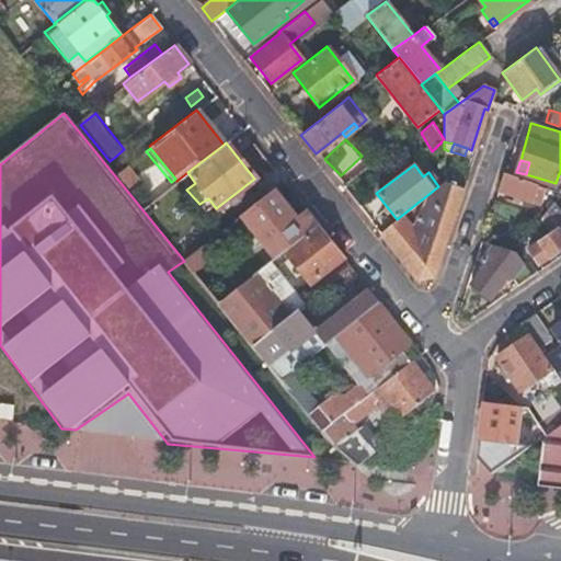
[(119,176),(132,191),(142,182),(132,168),(119,176)]
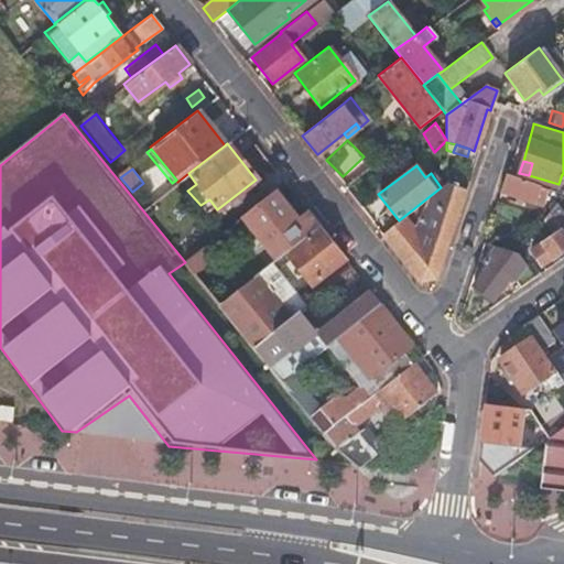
[(517,177),(505,173),(499,191),(498,192),(541,204),(545,186),(543,186),(522,179),(517,177)]
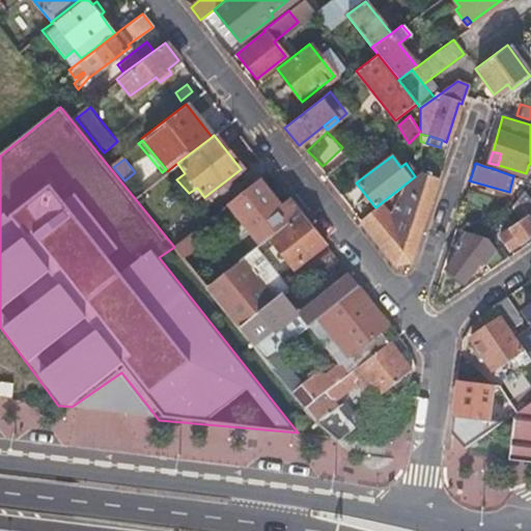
[(375,207),(358,221),(394,267),(410,263),(438,178),(421,172),(415,176),(410,180),(375,207)]
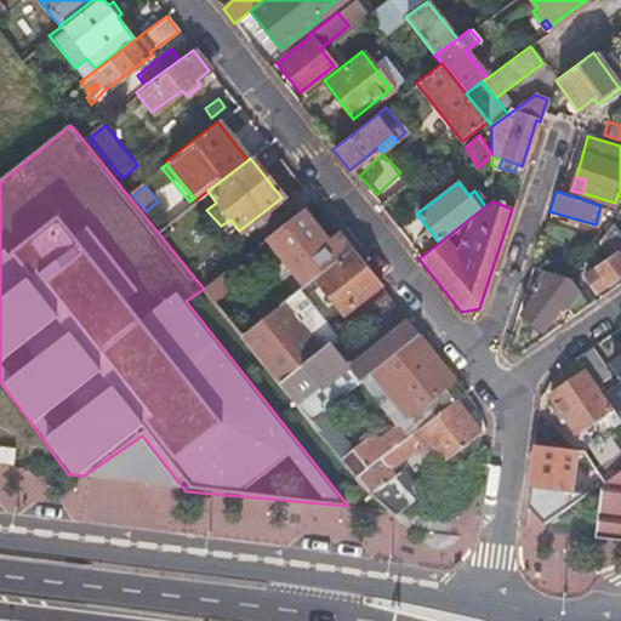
[(204,289),(241,335),(298,289),(313,277),(351,249),(337,233),(326,241),(301,209),(265,238),(285,263),(261,283),(240,256),(204,289)]
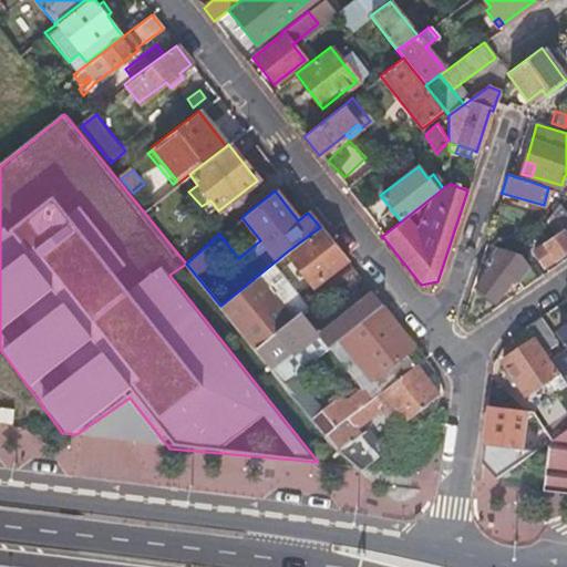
[(560,207),(557,202),(554,207),(545,217),(558,233),(532,250),(543,265),(566,247),(566,216),(566,215),(560,207)]
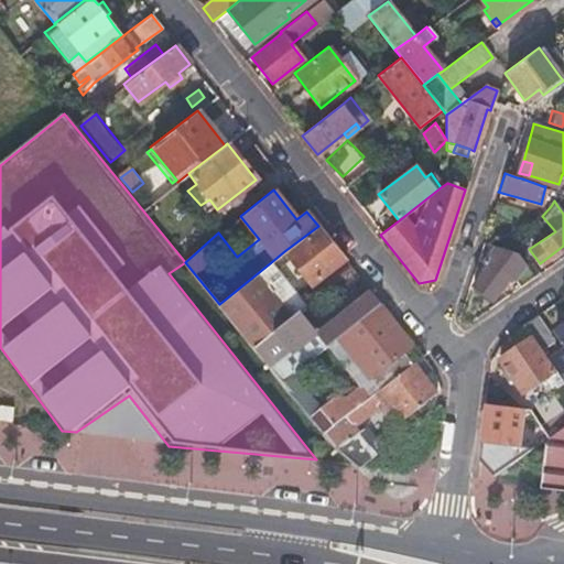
[(311,285),(345,260),(318,226),(284,251),(311,285)]
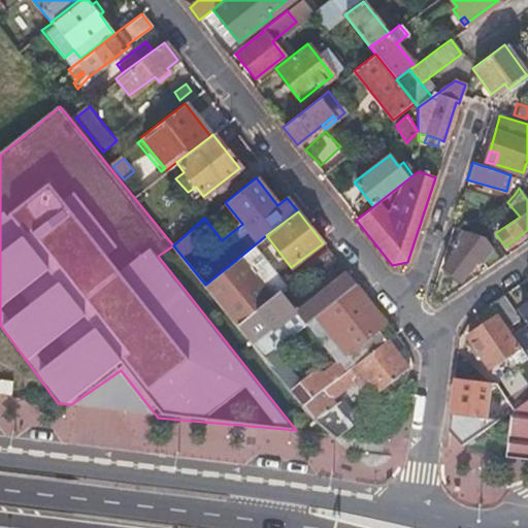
[(486,267),(498,258),(484,236),(464,229),(452,244),(456,249),(442,266),(460,281),(477,257),(482,260),(486,267)]
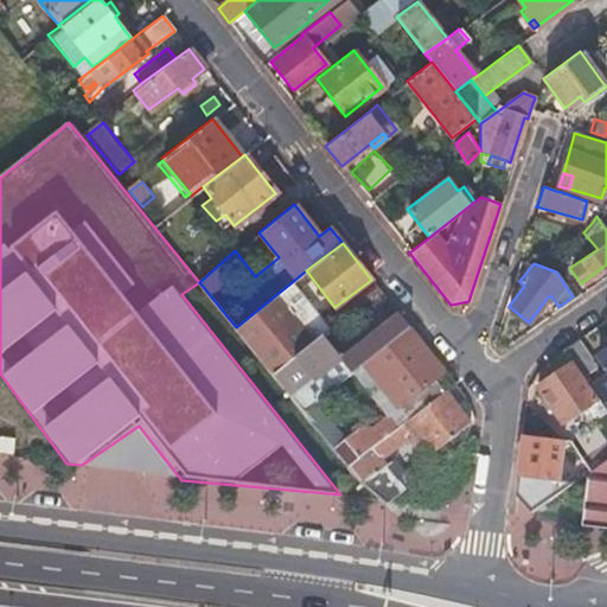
[(236,327),(275,376),(320,334),(328,328),(292,282),(236,327)]
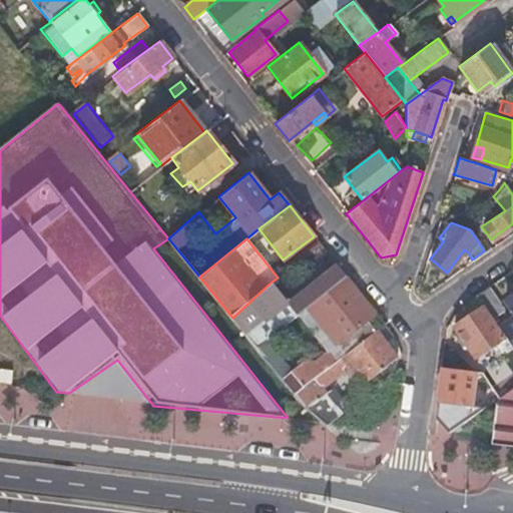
[(306,308),(346,277),(336,265),(287,303),(296,315),(306,308)]
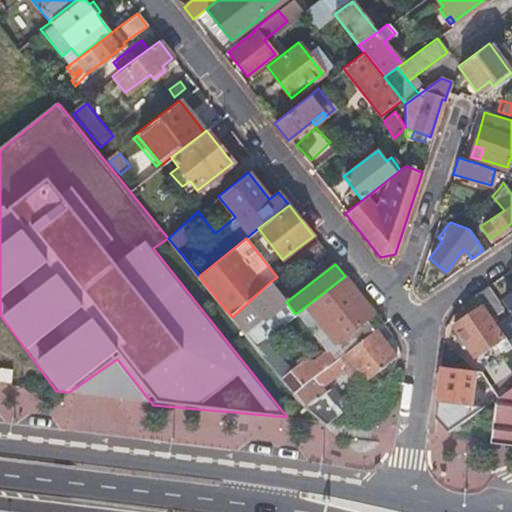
[(341,355),(373,331),(365,321),(375,314),(345,276),(305,307),(341,355)]
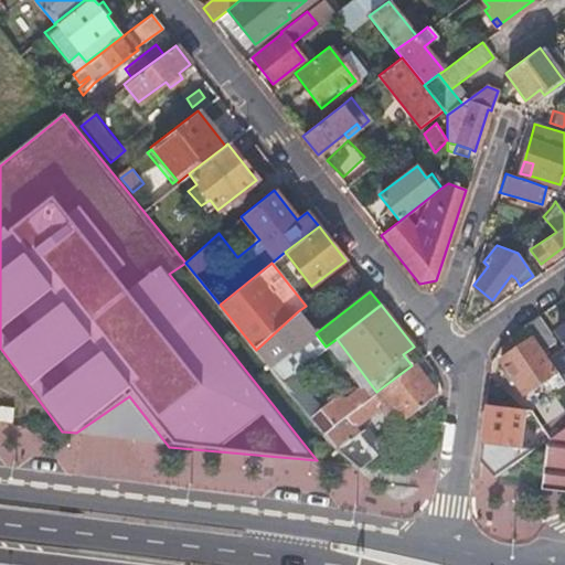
[(256,350),(268,365),(312,330),(298,311),(256,350)]
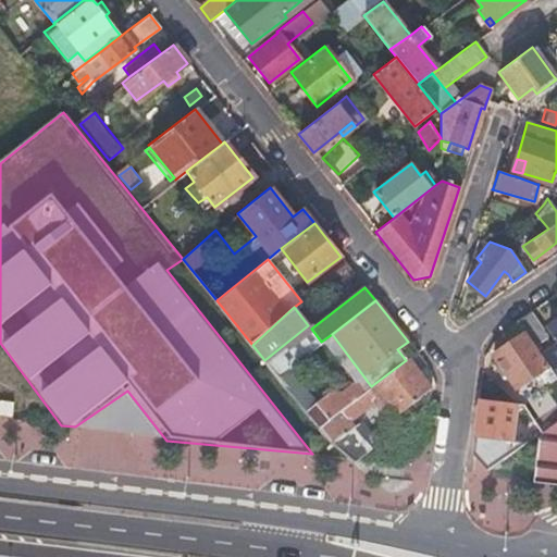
[(524,332),(533,346),(546,336),(529,310),(516,320),(524,332)]
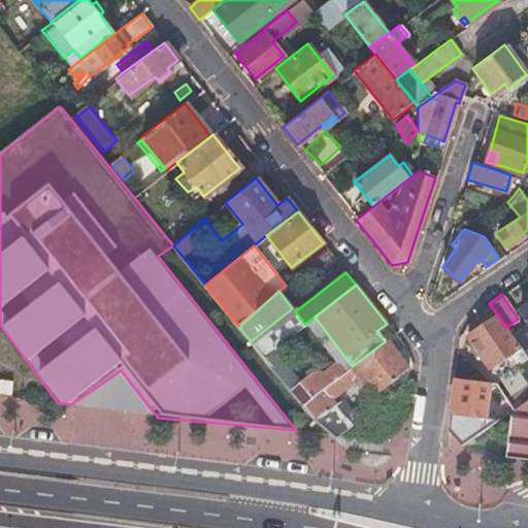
[(527,351),(527,302),(518,309),(527,324),(527,327),(518,334),(527,351)]
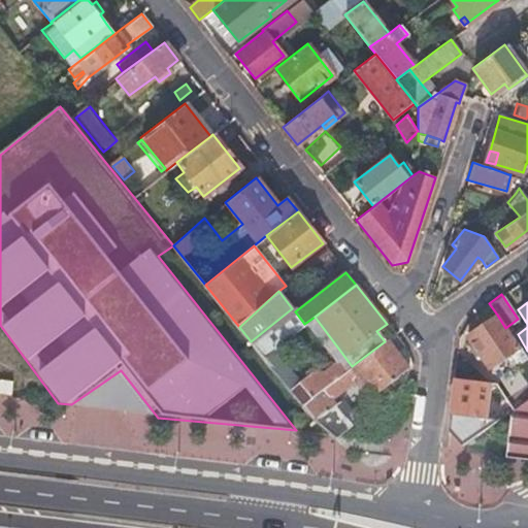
[(251,341),(263,357),(272,350),(304,324),(295,311),(292,308),(251,341)]
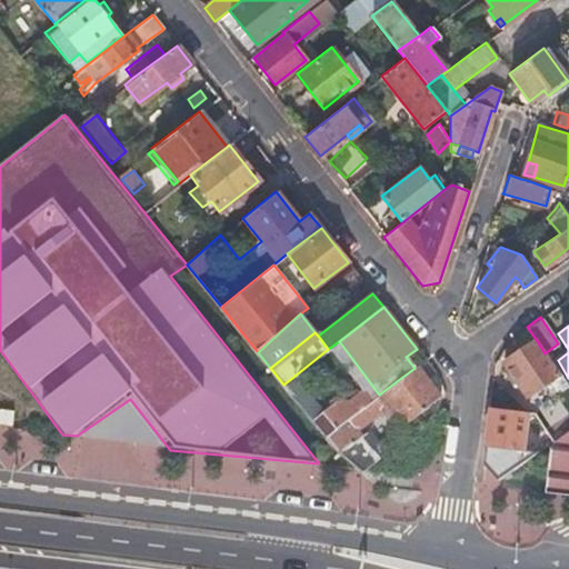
[(561,390),(567,386),(559,375),(545,353),(536,339),(502,362),(513,379),(509,382),(513,388),(518,385),(522,392),(526,397),(552,379),(561,390)]
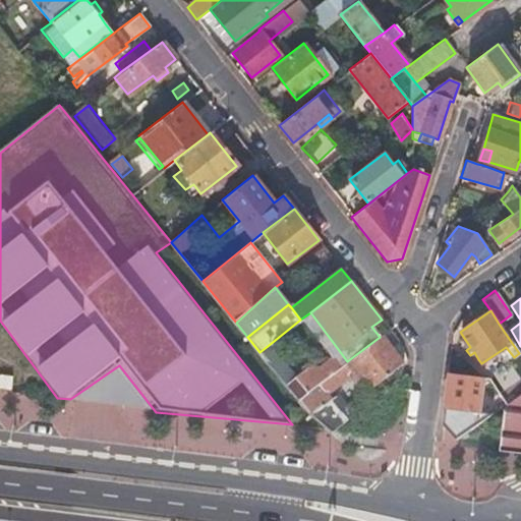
[(298,399),(307,409),(348,378),(362,394),(370,387),(400,363),(380,337),(347,361),(340,367),(324,379),(306,392),(298,399)]
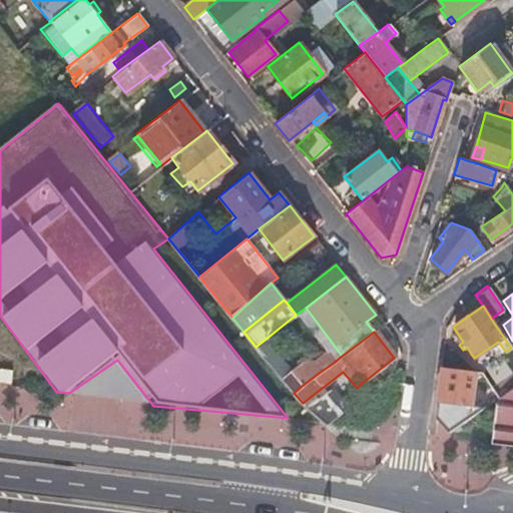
[(255,347),(264,357),(294,393),(302,386),(265,340),(255,347)]
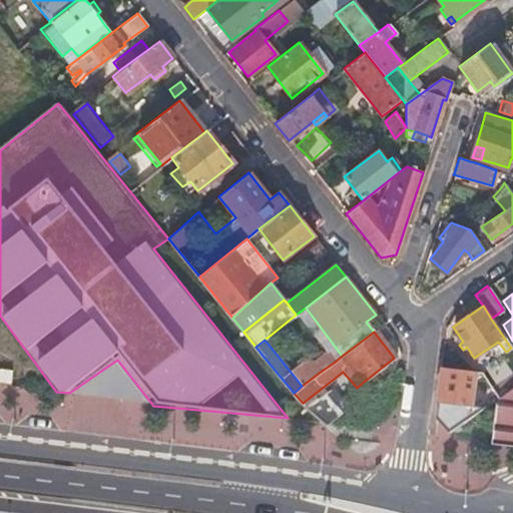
[(319,373),(335,362),(323,346),(318,350),(321,355),(311,362),(319,373)]
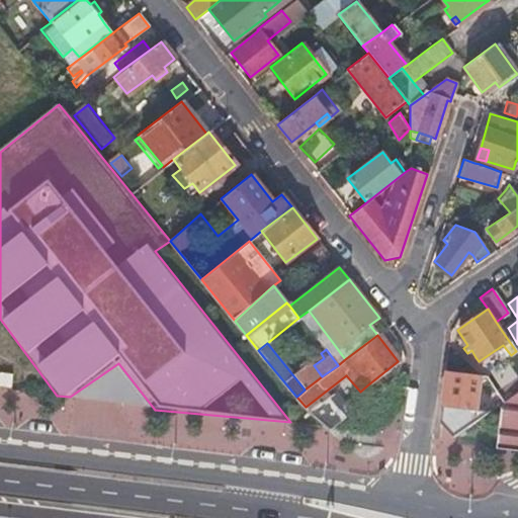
[(471,360),(476,357),(471,350),(467,353),(471,360)]
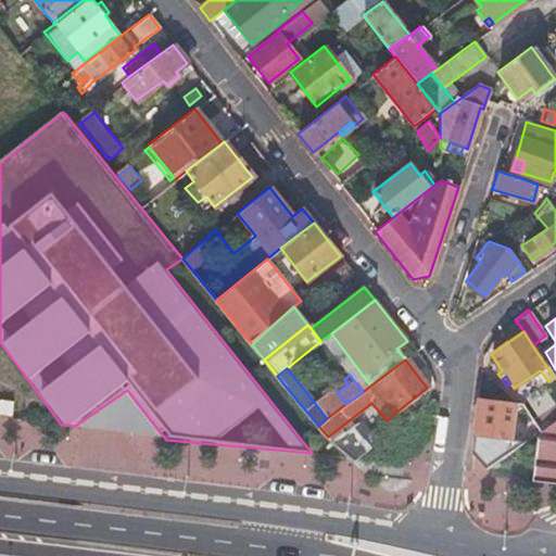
[(0,413),(14,414),(15,400),(0,399),(0,413)]
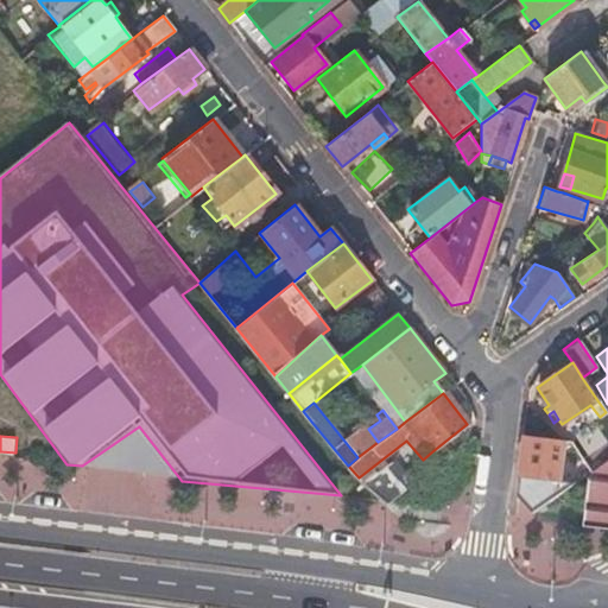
[(558,480),(563,442),(523,437),(517,486),(538,489),(539,477),(558,480)]
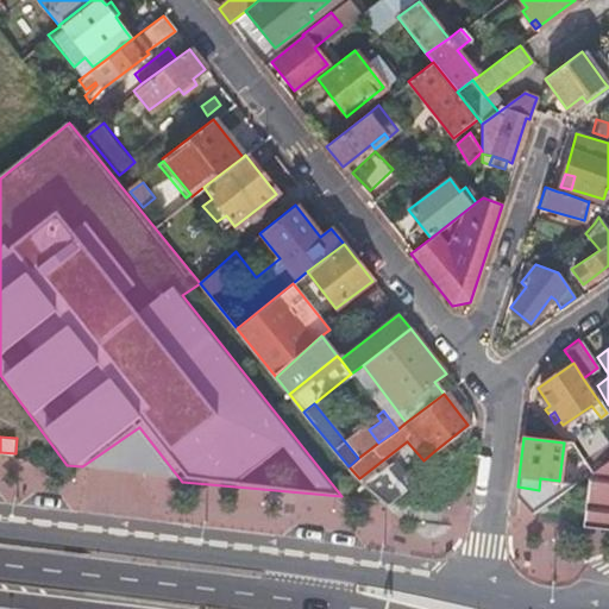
[(590,473),(608,459),(608,454),(602,445),(581,460),(590,473)]
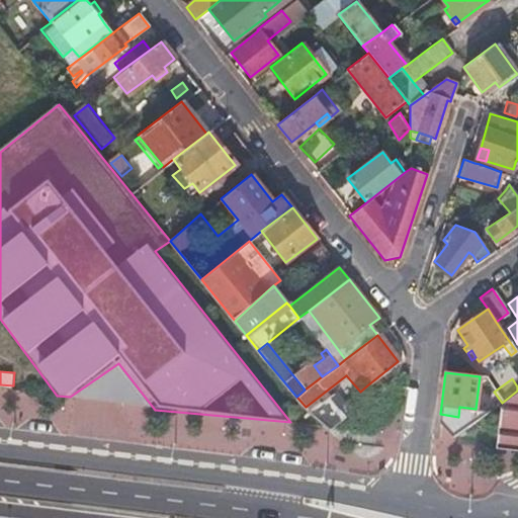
[(517,391),(502,403),(501,404),(496,451),(517,453),(517,391)]
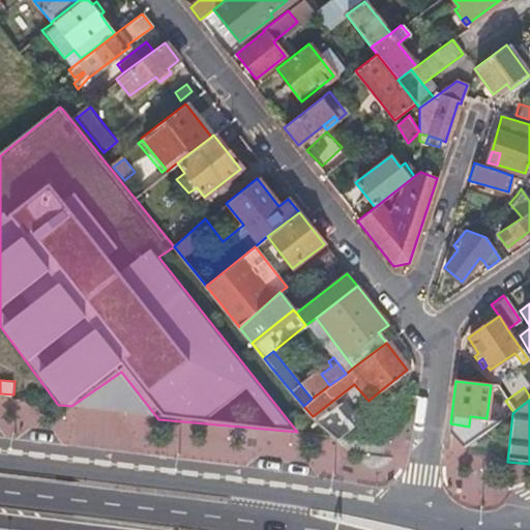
[(337,440),(358,423),(341,404),(317,420),(330,434),(337,440)]
